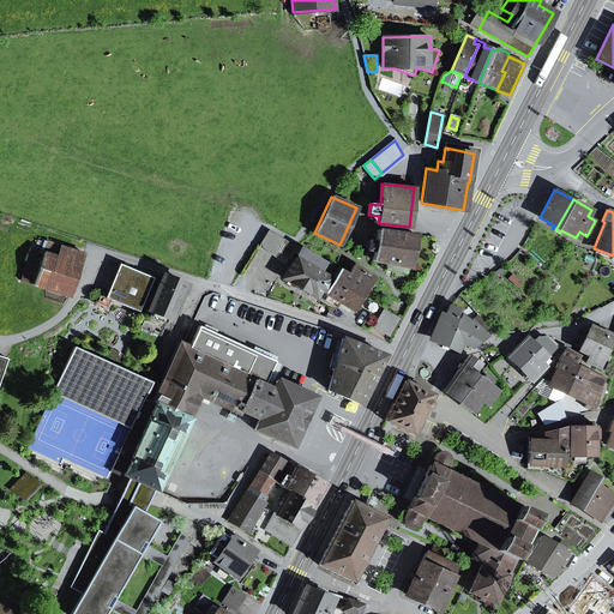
[(408,274),(408,268),(411,268),(416,235),(379,229),(378,230),(375,241),(369,241),(368,251),(374,251),(372,262),(387,264),(386,275),(393,276),(393,271),(408,274)]
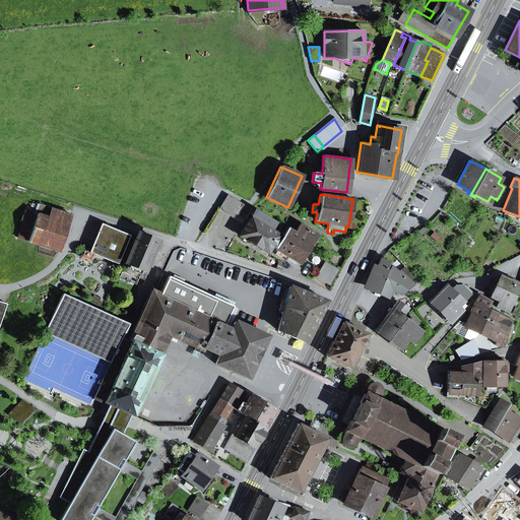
[(228,195),(219,208),(234,217),(242,204),(228,195)]
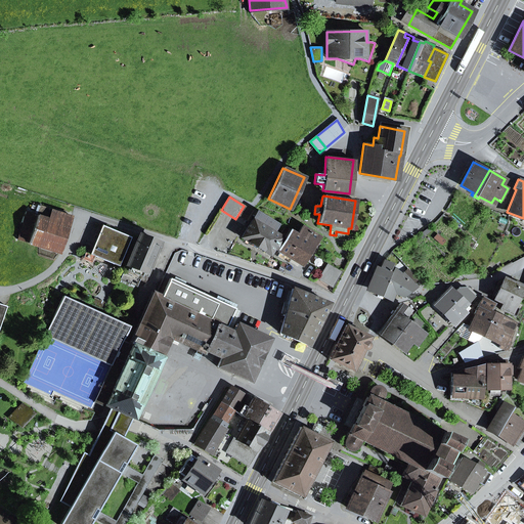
[(28,212),(18,239),(59,253),(72,216),(40,206),(38,216),(28,212)]
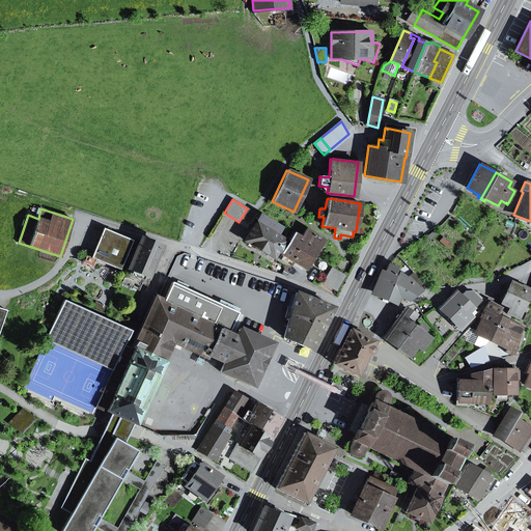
[(278,251),(284,240),(283,240),(277,235),(282,228),(260,216),(245,241),(273,258),(274,257),(278,251)]
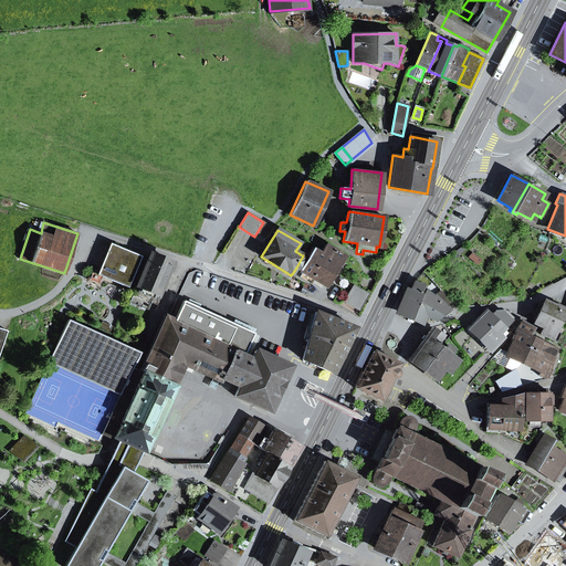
[(111,243),(97,275),(128,287),(142,257),(111,243)]
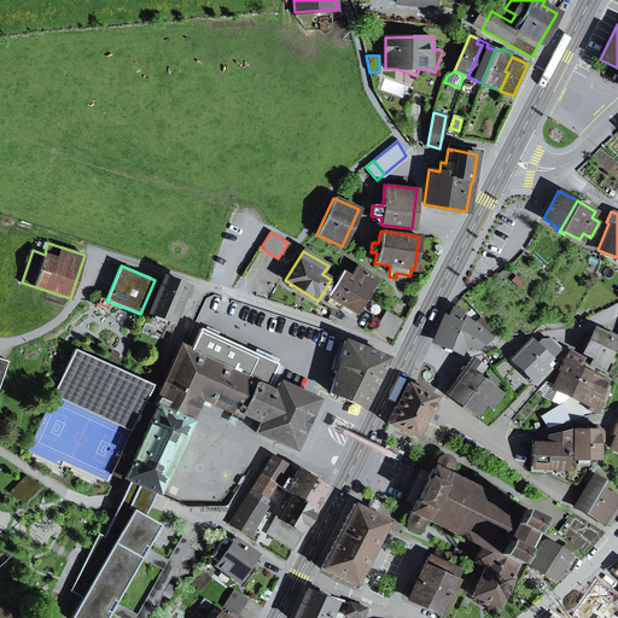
[(368,289),(372,290),(378,280),(356,267),(350,277),(336,268),(330,279),(331,279),(361,299),(368,289)]
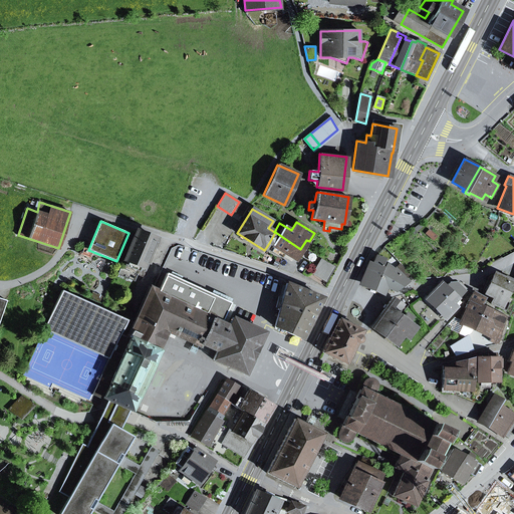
[(156,239),(137,231),(118,274),(133,280),(139,266),(144,268),(156,239)]
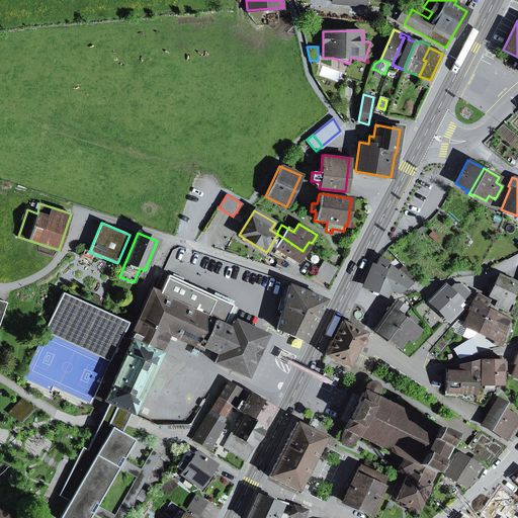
[(286,255),(296,261),(303,251),(277,234),(271,245),(277,249),(275,253),(284,258),(286,255)]
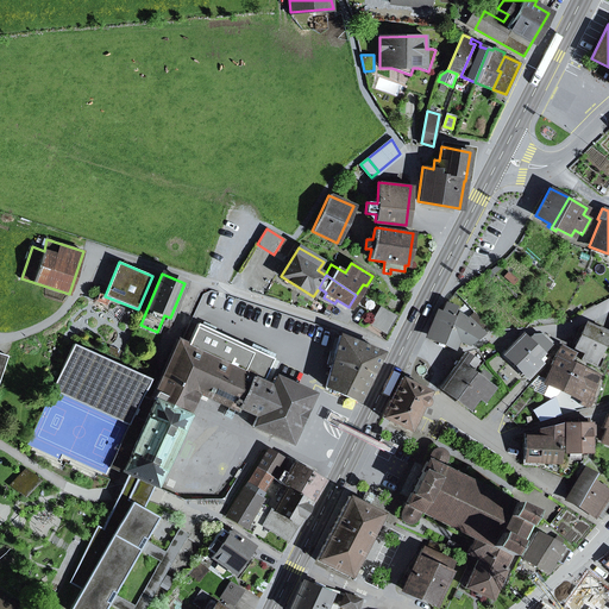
[(437,311),(427,336),(444,343),(457,318),(452,316),(456,307),(446,302),(441,312),(437,311)]
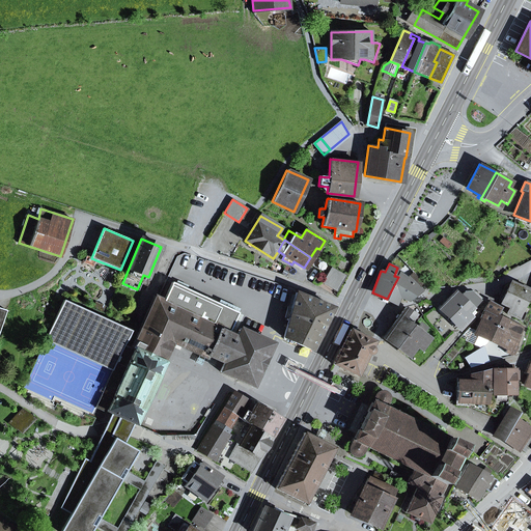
[(332,268),(324,282),(337,290),(345,276),(332,268)]
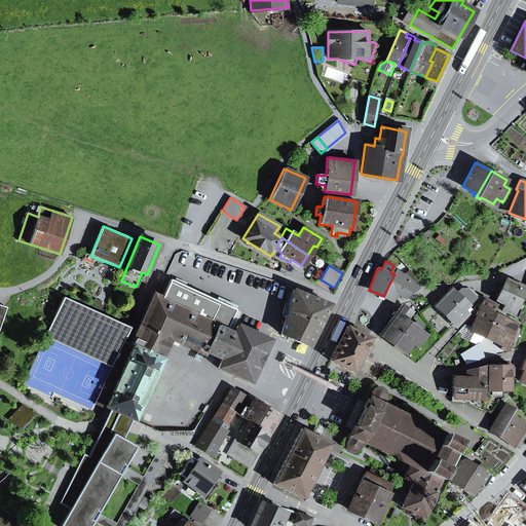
[(403,276),(396,271),(395,274),(383,296),(392,300),(396,294),(405,298),(417,289),(414,286),(419,280),(410,271),(405,275),(404,274),(403,276)]
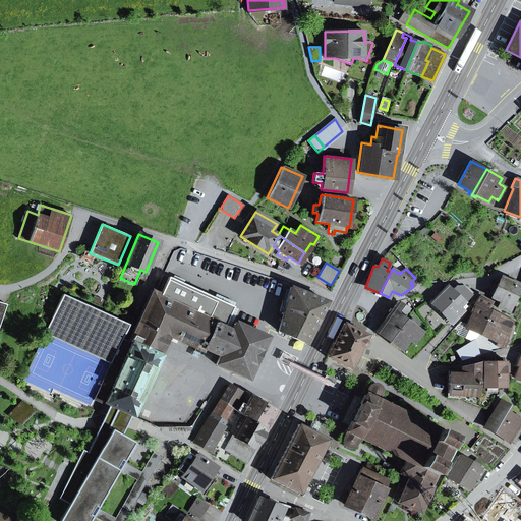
[(183,284),(185,281),(174,276),(172,279),(183,284)]
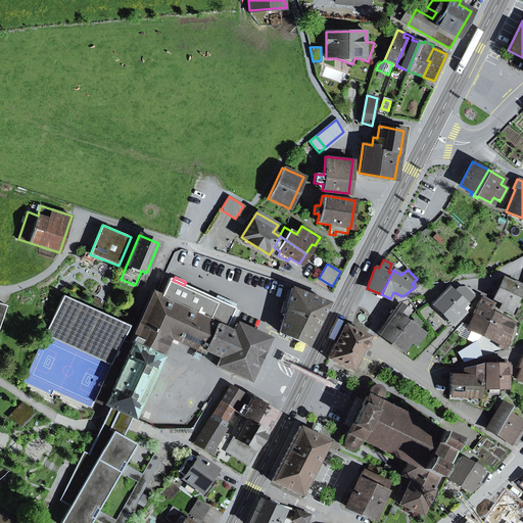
[(203,352),(204,350),(217,325),(226,329),(235,308),(190,287),(184,285),(173,280),(170,278),(161,296),(153,292),(130,342),(130,343),(162,359),(172,338),(189,346),(196,349),(202,352),(203,352)]
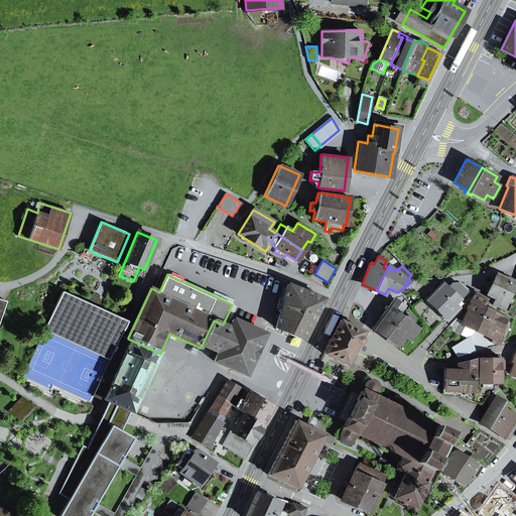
[(510,304),(506,302),(515,281),(515,280),(506,276),(504,279),(496,275),(487,294),(496,298),(492,305),(507,311),(510,304)]
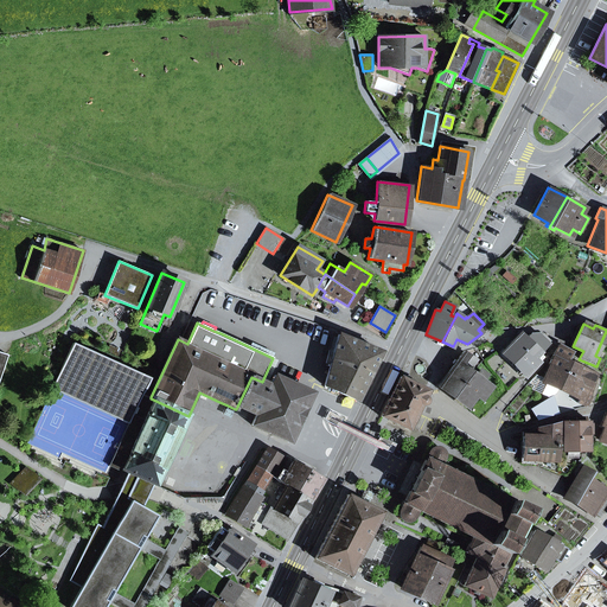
[(273,358),(274,353),(254,344),(222,330),(221,333),(273,358)]
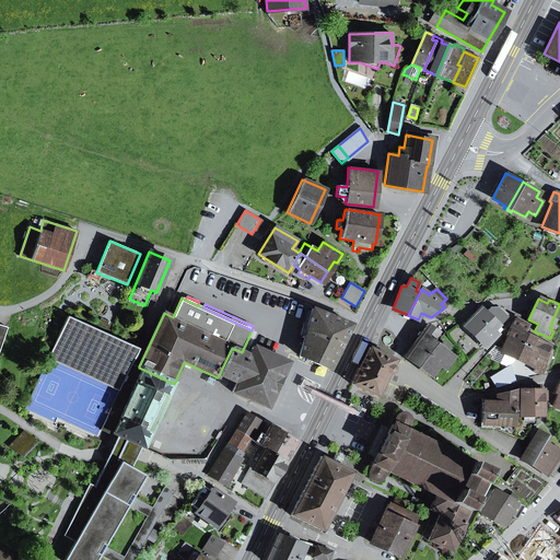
[(313,307),(300,357),(329,370),(351,325),(313,307)]
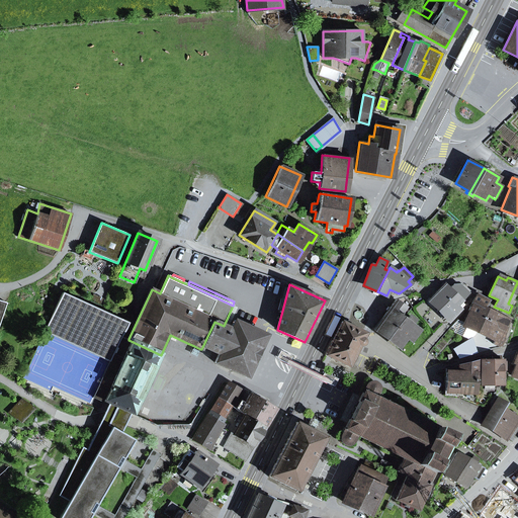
[(461,301),(469,291),(463,285),(452,285),(449,289),(446,286),(431,303),(450,321),(464,305),(461,301)]
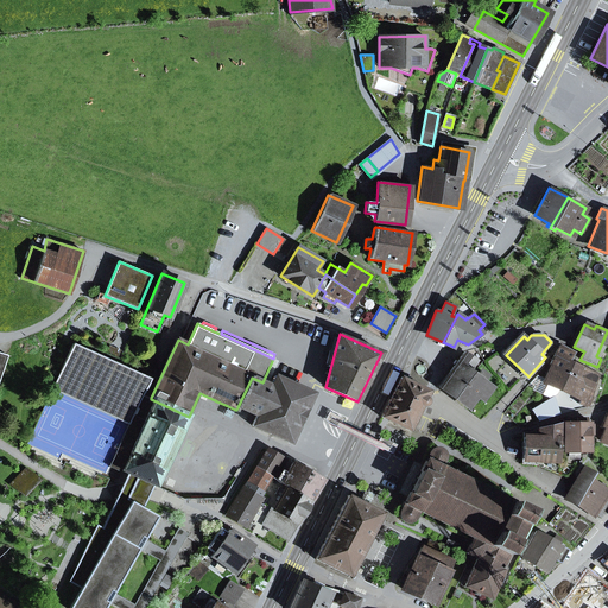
[(74,343),(52,390),(130,425),(144,394),(151,379),(74,343)]
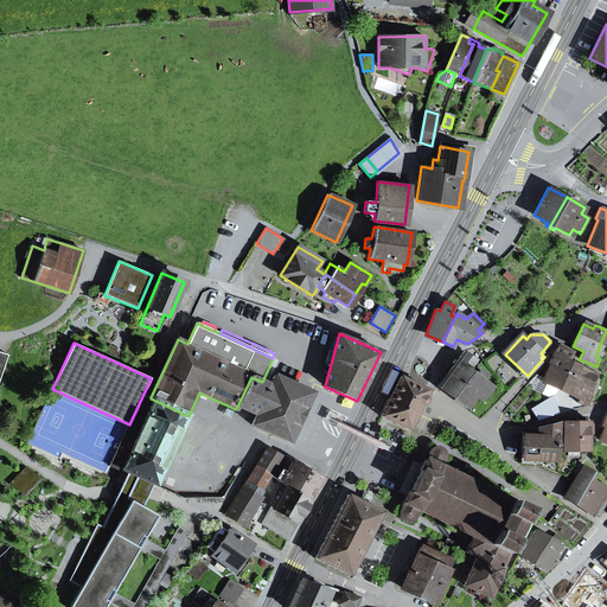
[(550,396),(555,387),(561,389),(573,364),(567,359),(570,352),(558,345),(549,364),(550,364),(543,381),(548,383),(543,393),(550,396)]
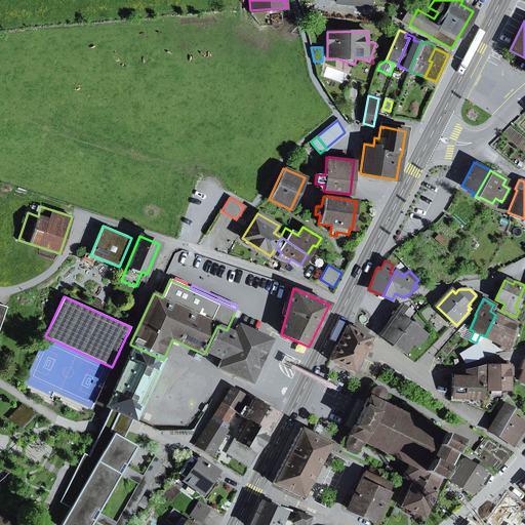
[(401,305),(379,334),(392,344),(409,321),(405,318),(411,312),(401,305)]
